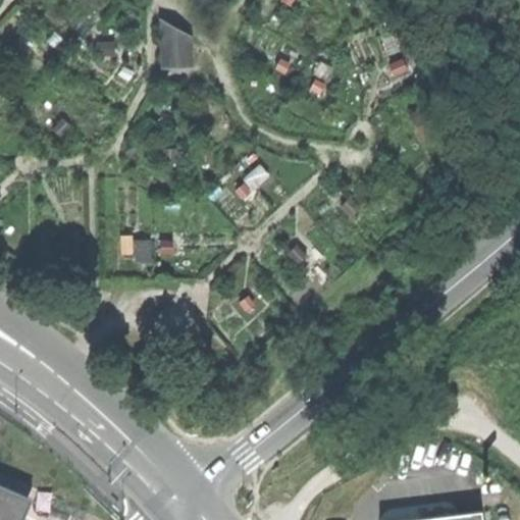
[(295,0),(279,0),(278,4),(292,8),(295,0)]
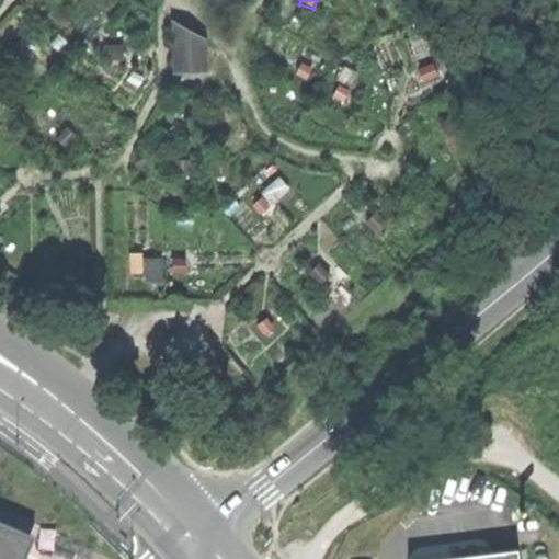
[(293,12),(278,3),(270,18),(284,26),(293,12)]
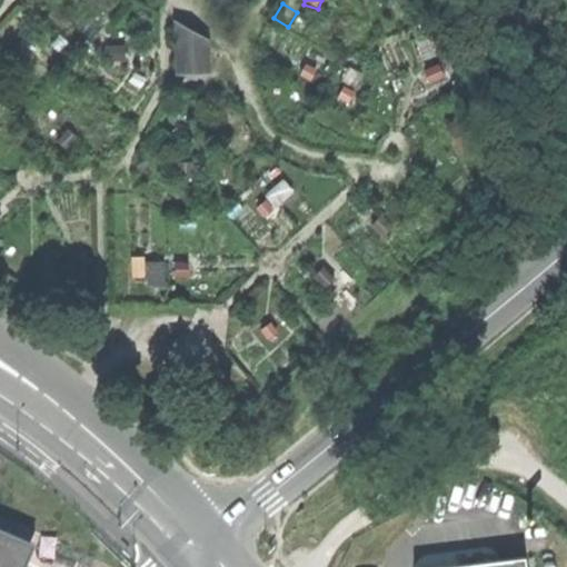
[(205,70),(204,40),(169,22),(173,70),(205,70)]
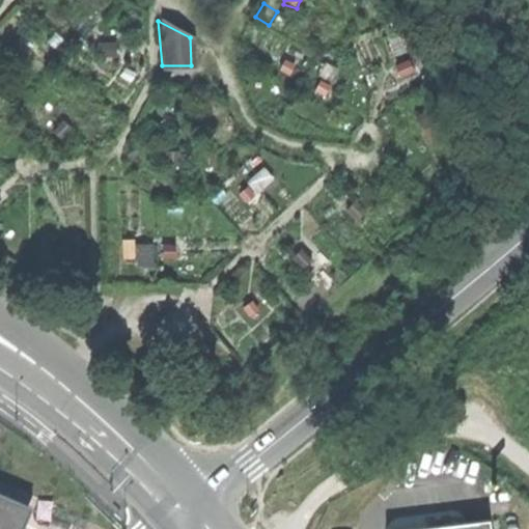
[(298,65),(284,58),(277,71),(290,78),(298,65)]
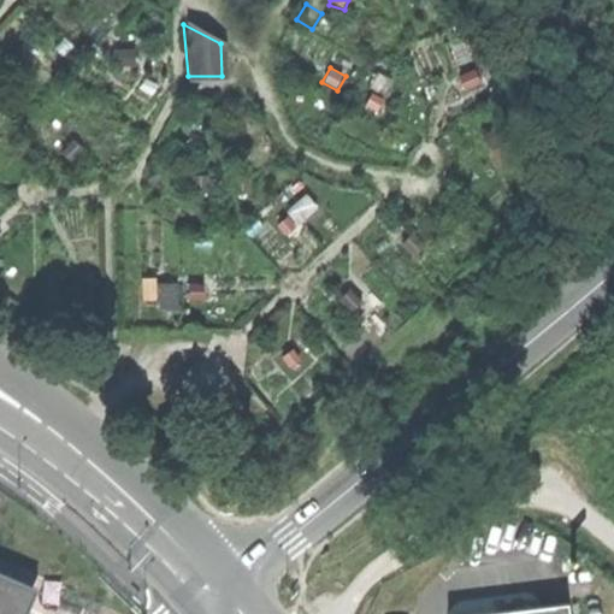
[(477,69),(460,75),(466,90),(483,84),(477,69)]
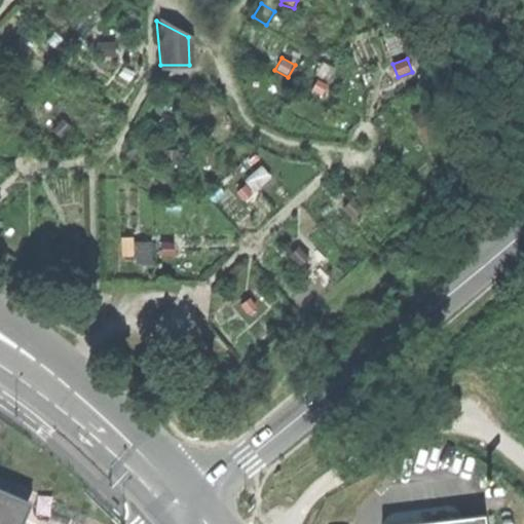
[(331,83),(316,76),(310,88),(324,96),(331,83)]
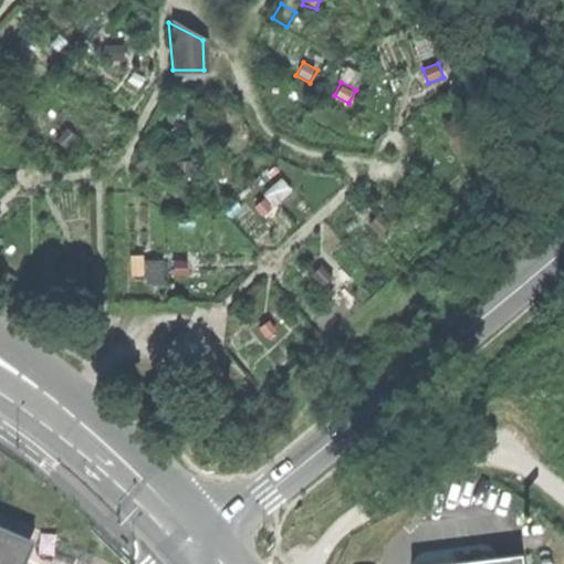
[(460,115),(444,123),(450,136),(466,128),(460,115)]
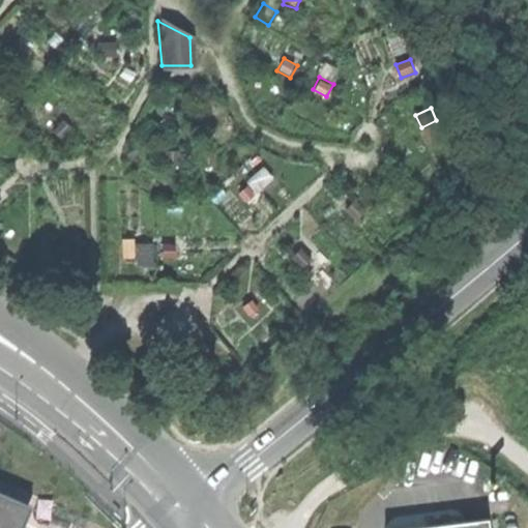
[(72,128),(63,119),(53,129),(61,139),(72,128)]
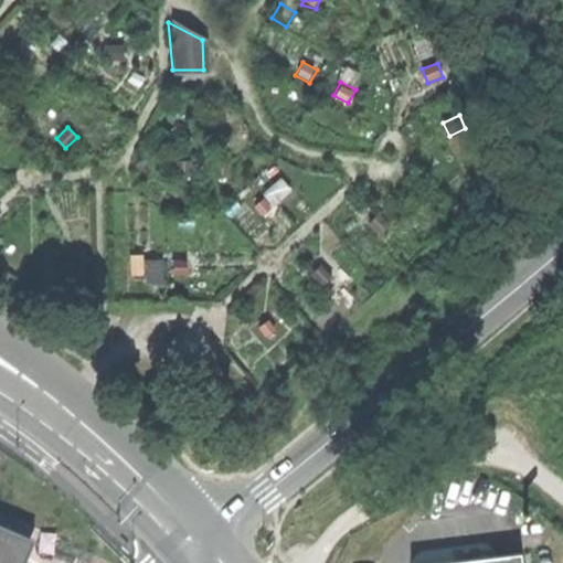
[(467,131),(453,138),(458,151),(474,145),(467,131)]
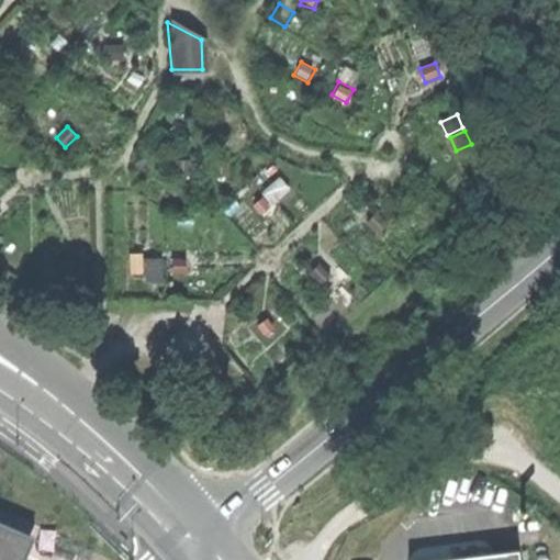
[(190,158),(176,159),(176,175),(191,175),(190,158)]
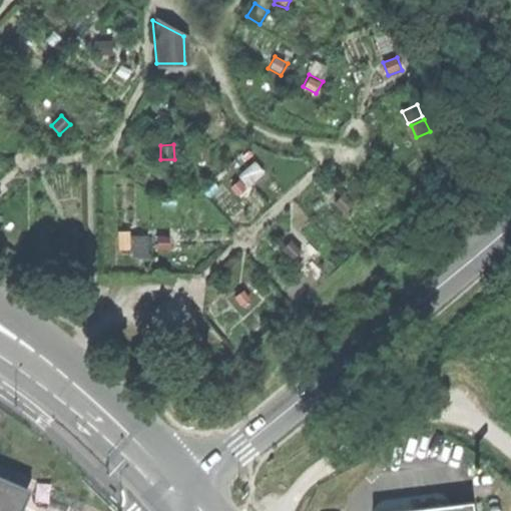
[(208,145),(194,146),(195,160),(209,159),(208,145)]
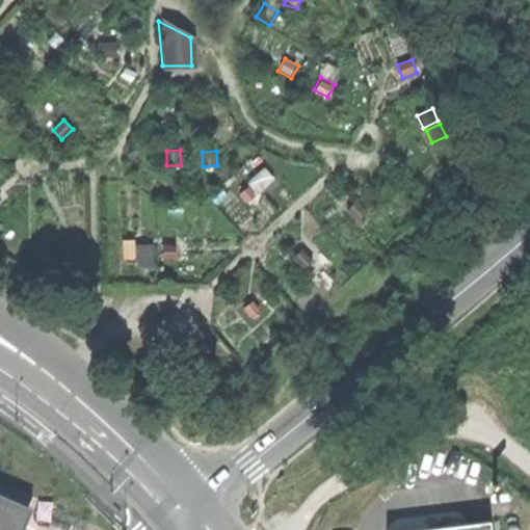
[(259,196),(248,185),(238,194),(248,206),(259,196)]
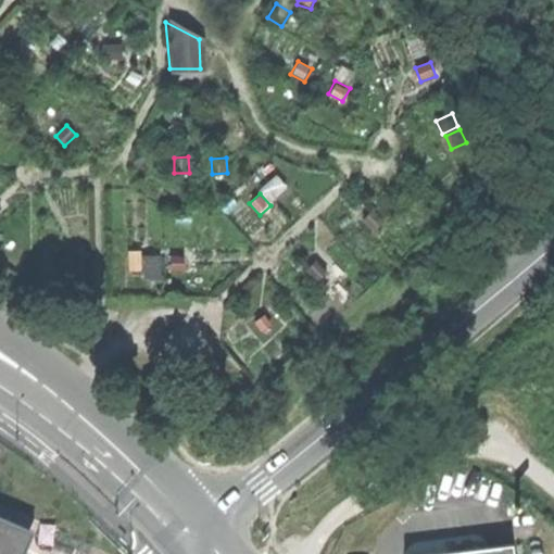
[(386,221),(374,209),(363,219),(376,231),(386,221)]
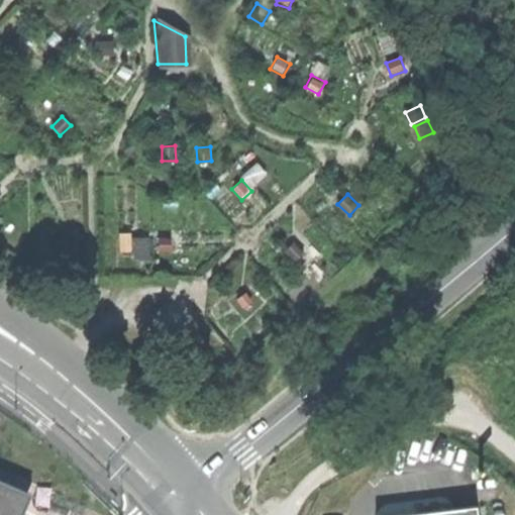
[(131,232),(119,232),(120,251),(132,250),(132,236),(131,232)]
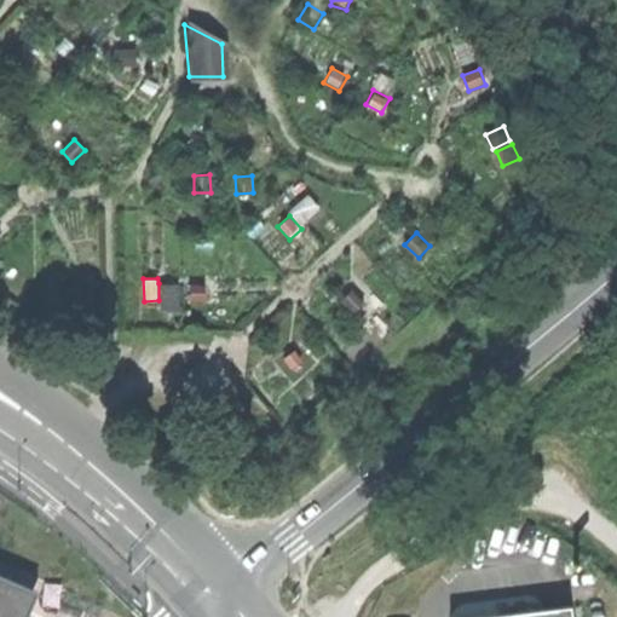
[(182,282),(159,283),(159,300),(160,310),(183,309),(182,282)]
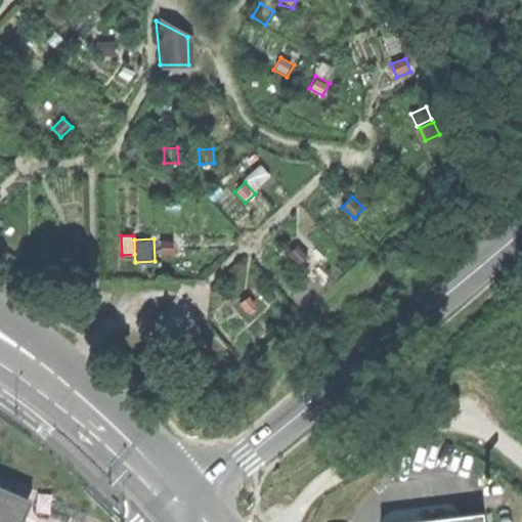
[(175,240),(161,241),(161,254),(175,253),(175,240)]
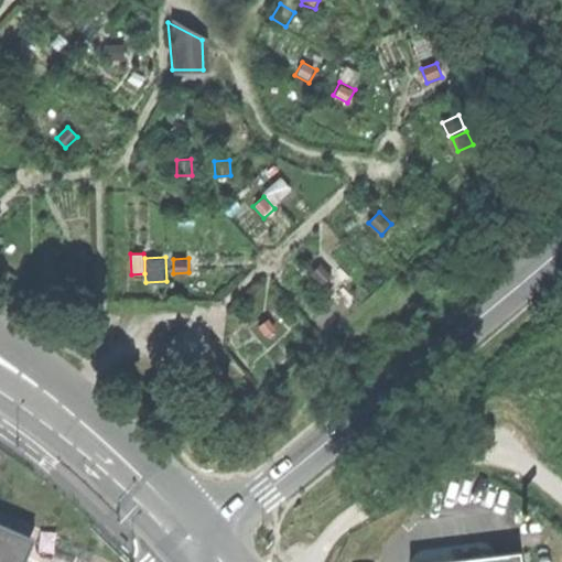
[(334,276),(322,263),(311,274),(323,287),(334,276)]
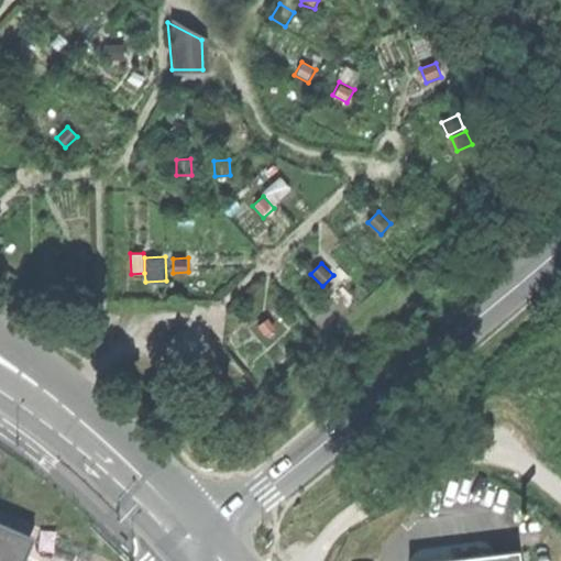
[(23,560),(26,554),(33,539),(0,525),(0,560),(23,560)]
